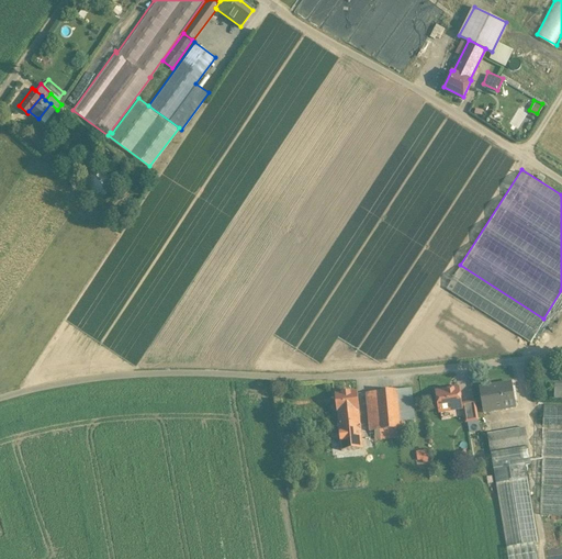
[(422,222),(419,236),(429,238),(433,223),(422,222)]
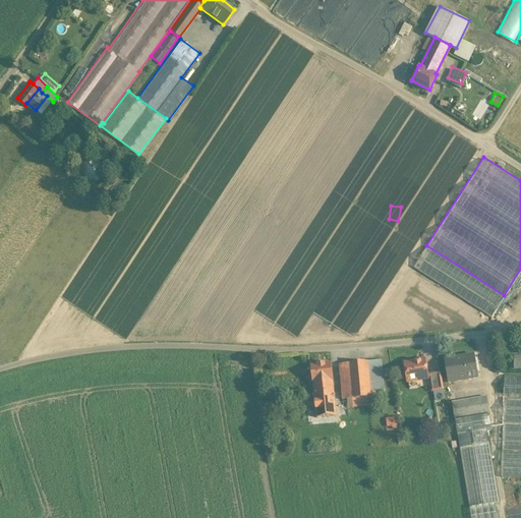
[(464,357),(446,360),(446,358),(445,358),(448,379),(477,375),(474,354),(464,356),(464,357)]
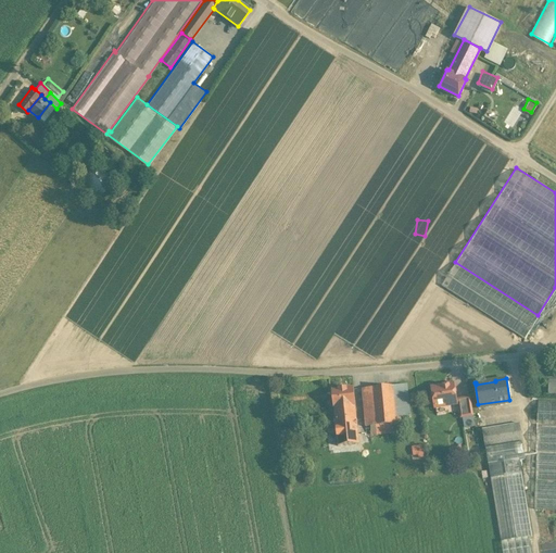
[(407,382),(392,384),(395,415),(411,414),(407,382)]
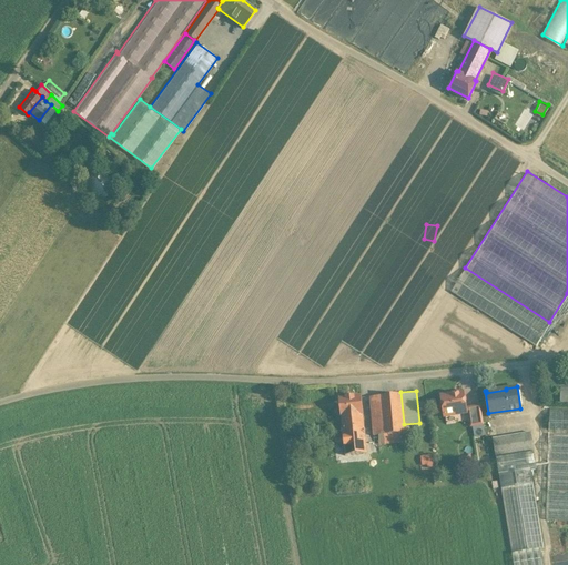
[(463,391),(442,394),(443,405),(440,407),(442,411),(444,412),(445,414),(466,411),(465,402),(466,400),(466,396),(464,395),(463,391)]
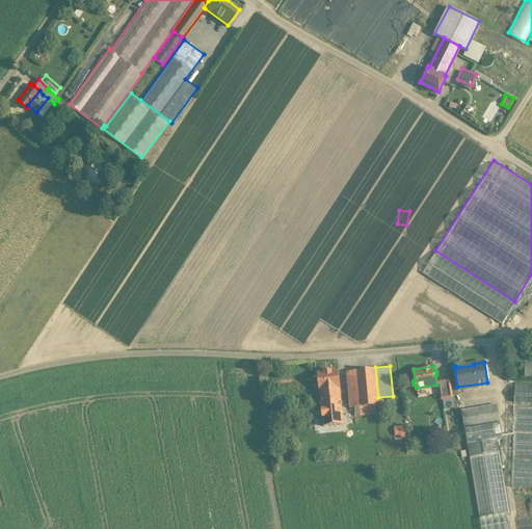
[(375,367),(356,369),(357,381),(358,397),(360,405),(379,404),(378,397),(375,367)]
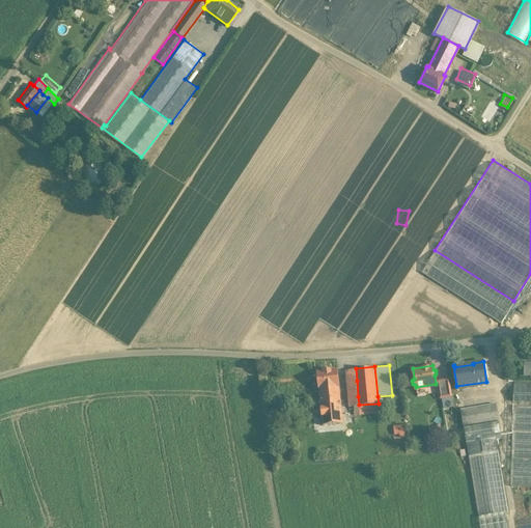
[(337,368),(317,370),(319,389),(339,387),(337,368)]
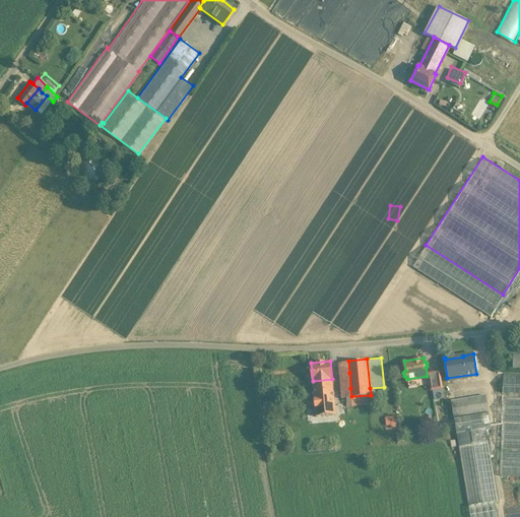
[(348,361),(338,362),(340,374),(349,373),(348,361)]
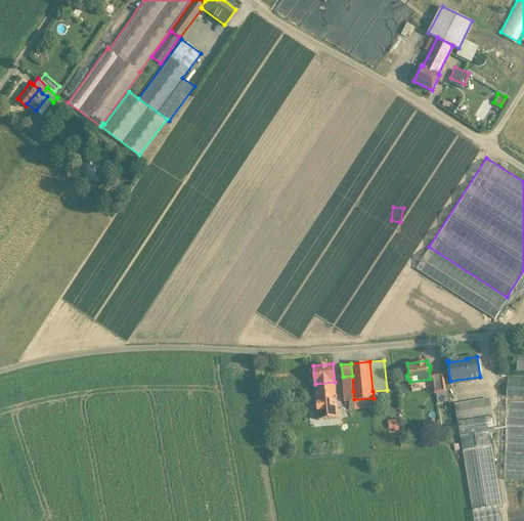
[(442,373),(432,375),(434,391),(445,390),(442,373)]
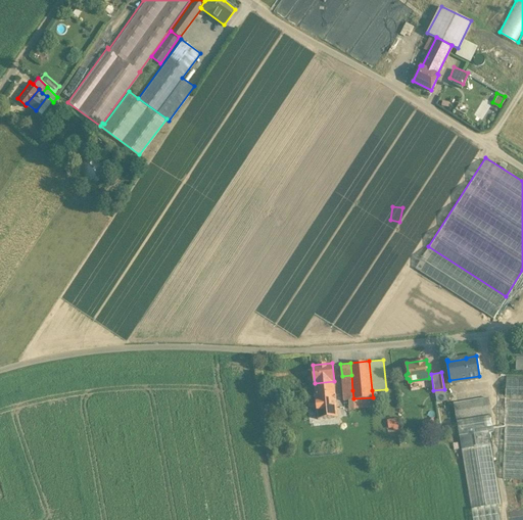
[(351,375),(342,376),(343,391),(352,390),(351,375)]
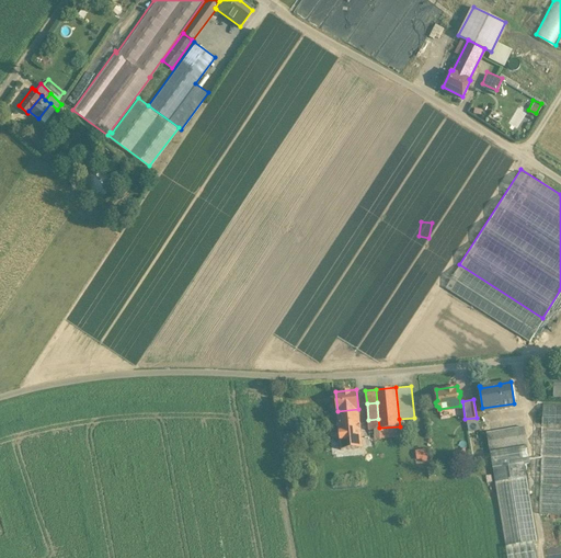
[(560,402),(544,402),(539,511),(560,512),(560,402)]
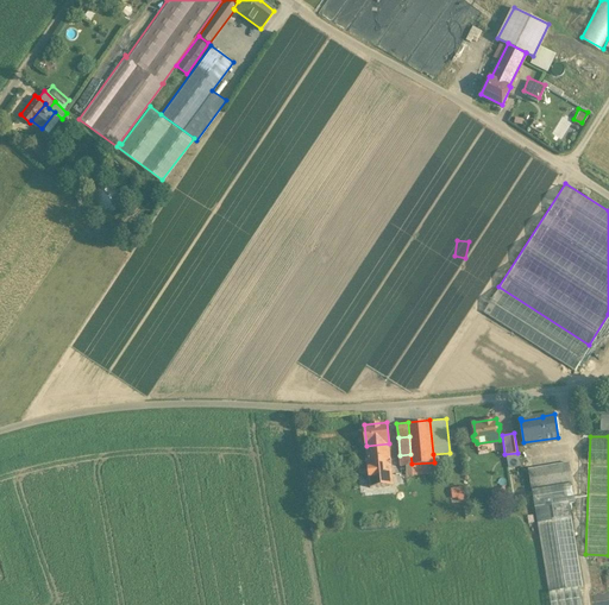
[(389,443),(366,446),(370,486),(393,484),(389,443)]
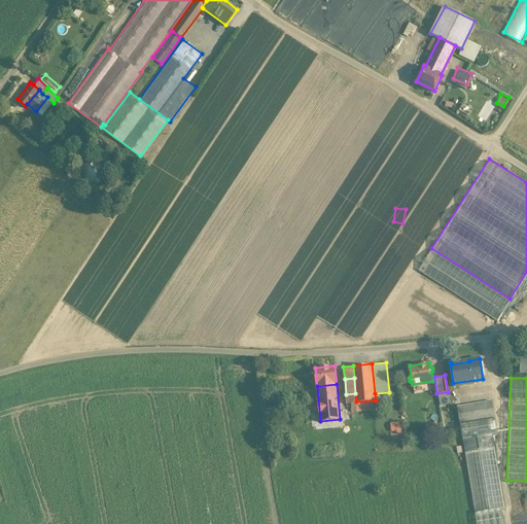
[(355,393),(346,394),(347,403),(351,403),(356,402),(355,393)]
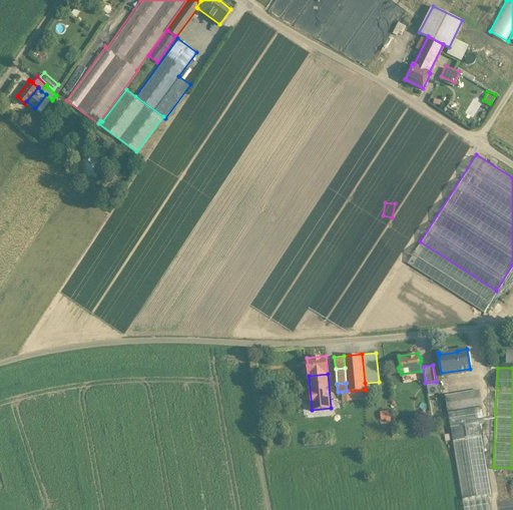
[(479,389),(470,390),(473,407),(482,406),(479,389)]
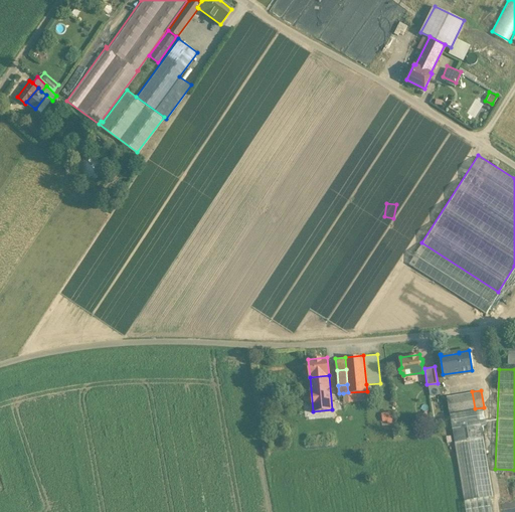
[(348,392),(343,393),(344,401),(368,398),(367,391),(348,392)]
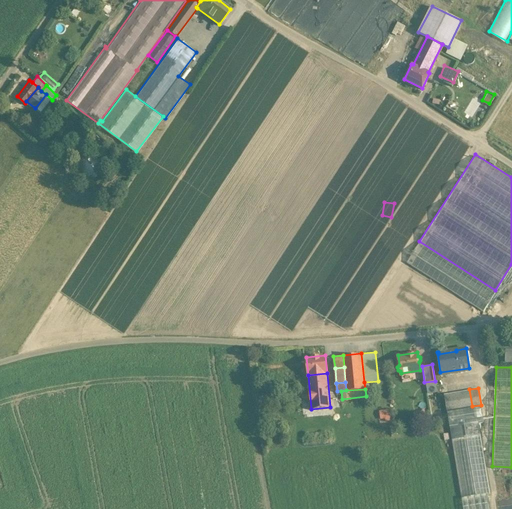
[(469,389),(444,394),(447,410),(472,406),(469,389)]
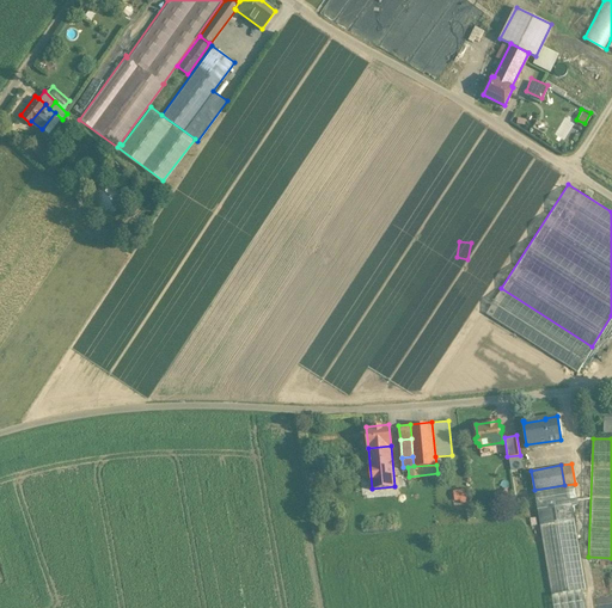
[(564,485),(534,490),(538,509),(537,509),(539,523),(552,607),(585,607),(582,589),(586,588),(574,517),(571,503),(577,502),(575,484),(564,485)]
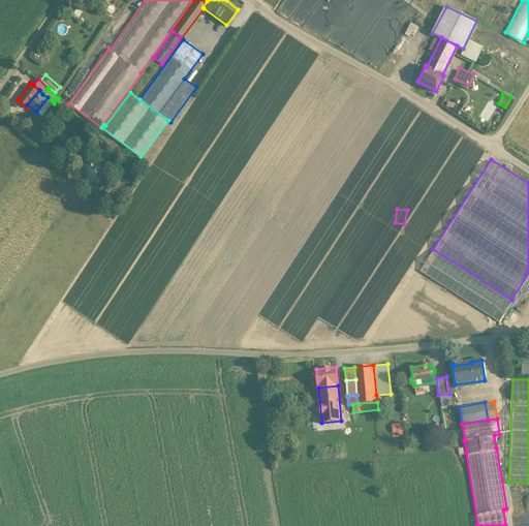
[(392,421),(393,433),(404,432),(403,420),(392,421)]
